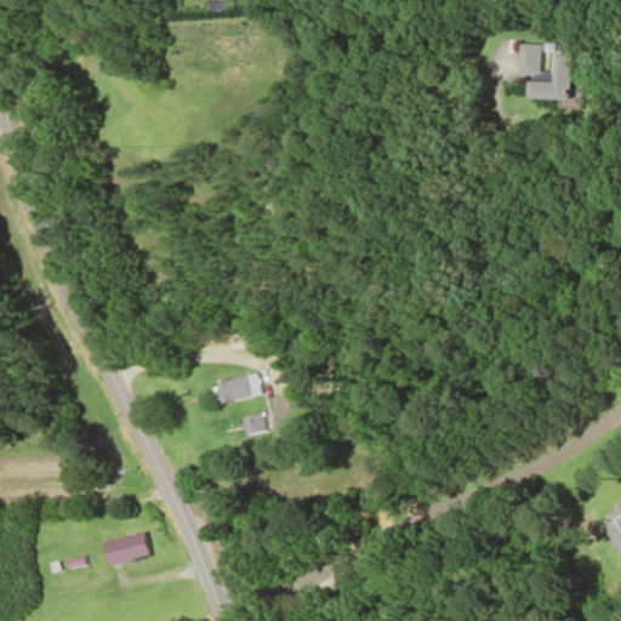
[(517,74),(536,74),(536,45),(517,45),(517,74)]
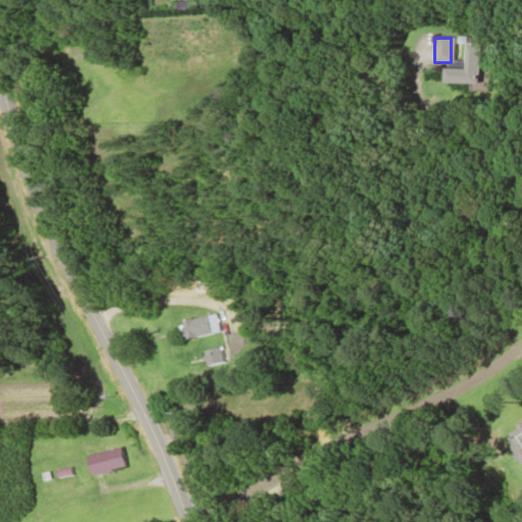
[(475,84),(476,44),(462,44),(461,68),(441,68),(440,83),(475,84)]
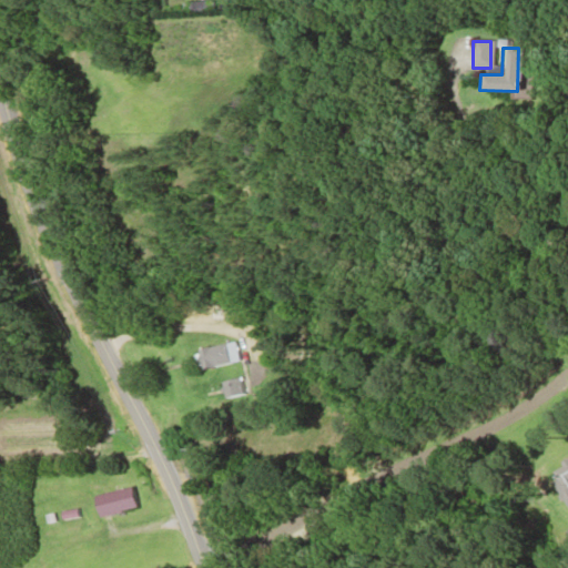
[(202,369),(240,363),(235,343),(199,351),(202,369)]
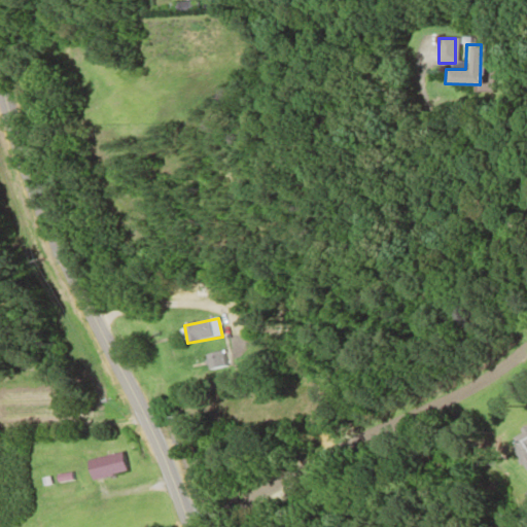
[(526,428),(507,440),(526,472),(526,471),(526,428)]
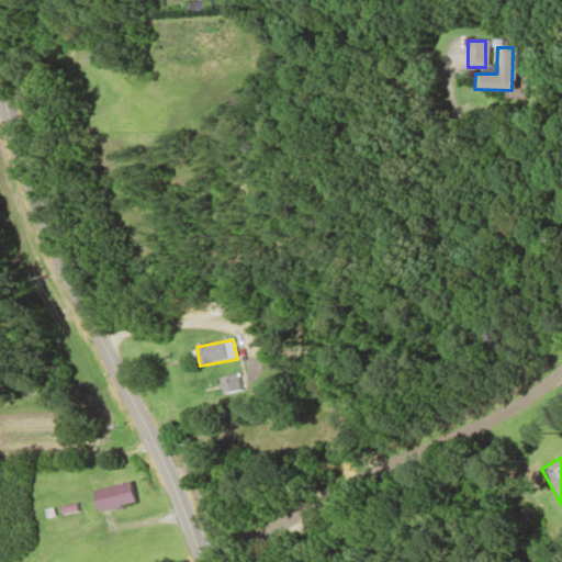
[(90,491),(93,510),(133,504),(130,484),(90,491)]
